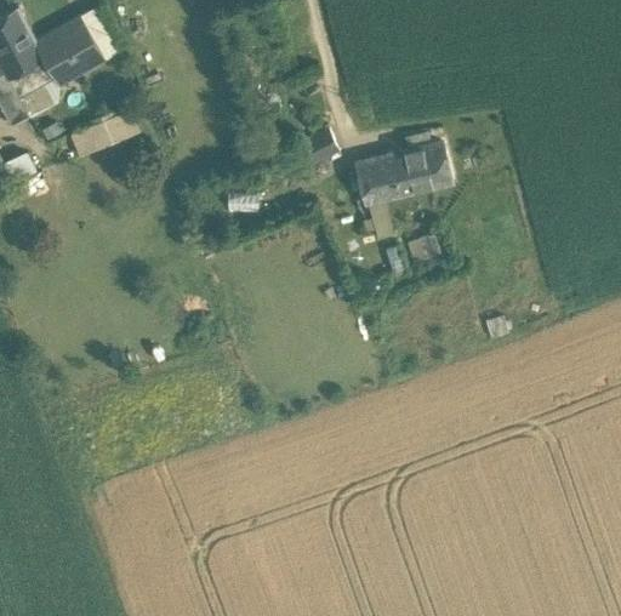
[(80,17),(36,41),(18,9),(0,17),(0,62),(10,81),(11,83),(21,100),(98,56),(102,62),(104,62),(80,17)]
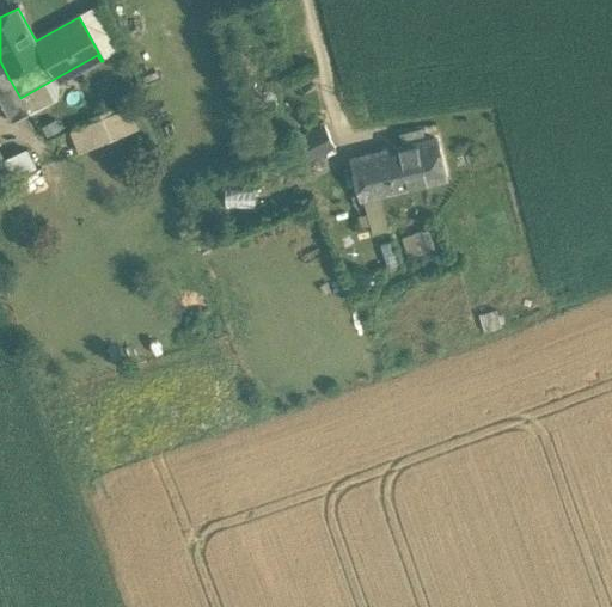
[(11,81),(0,86),(0,105),(11,126),(29,116),(20,98),(11,81)]
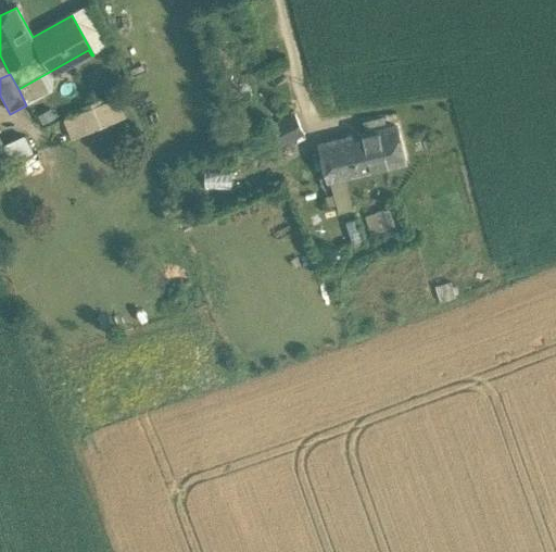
[(72,140),(127,118),(118,98),(63,120),(72,140)]
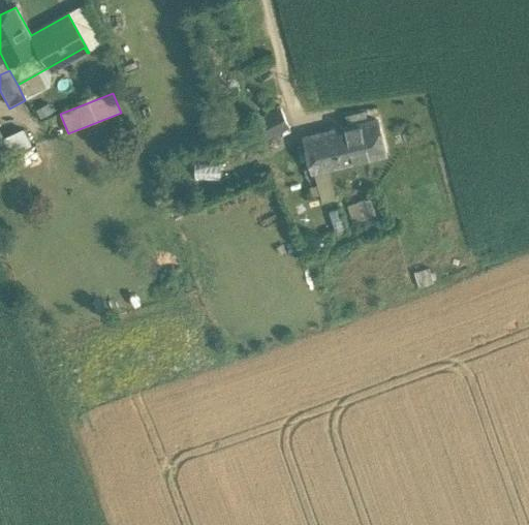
[(289,129),(280,111),(257,123),(267,142),(289,129)]
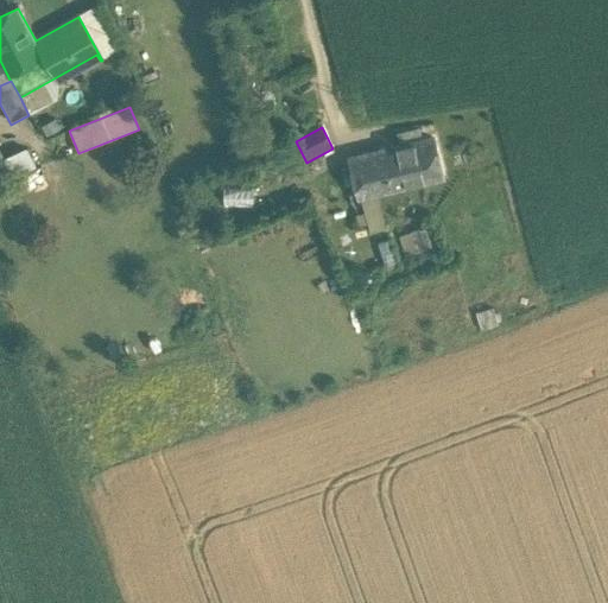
[(434,141),(406,147),(415,185),(443,178),(434,141)]
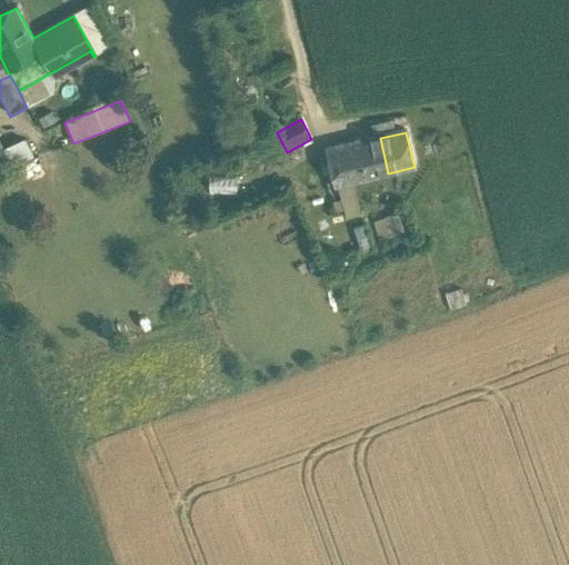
[(380,138),(328,151),(336,186),(388,174),(380,138)]
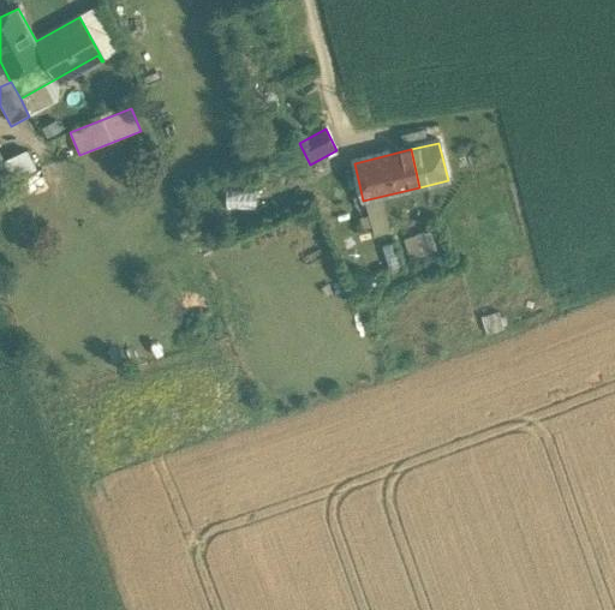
[(0,150),(0,175),(33,163),(29,151),(4,161),(0,150)]
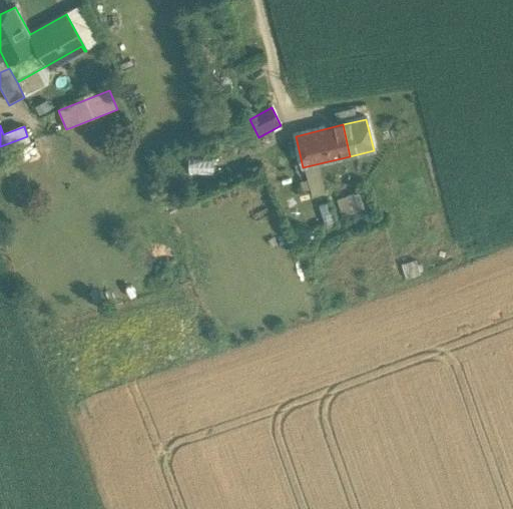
[(359,194),(348,198),(353,213),(364,209),(359,194)]
